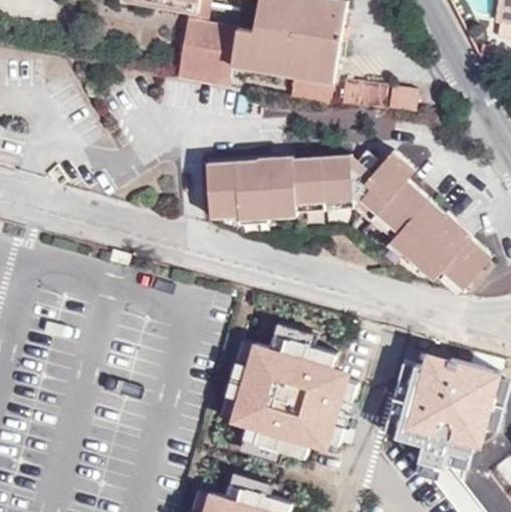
[(257,0),(252,32),(236,28),(230,65),(331,81),(345,1),(341,0),(122,0),(196,12),(197,0),(257,0)]
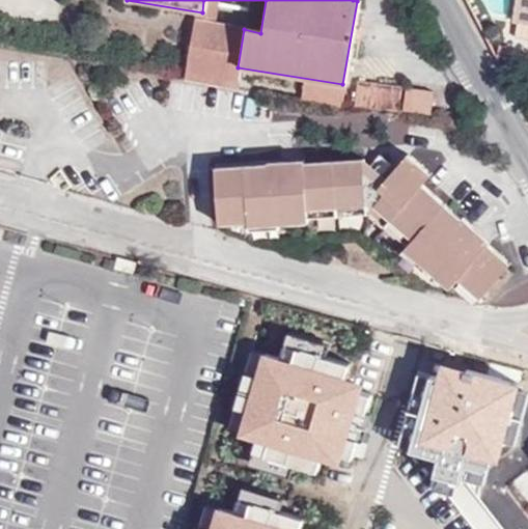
[(527,0),(515,0),(510,23),(512,24),(527,26),(527,0)]
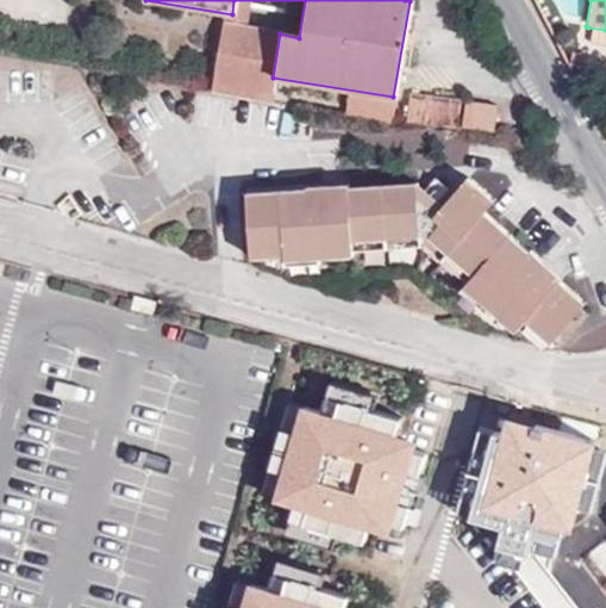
[(214,94),(268,104),(273,78),(280,33),(227,25),(214,94)]
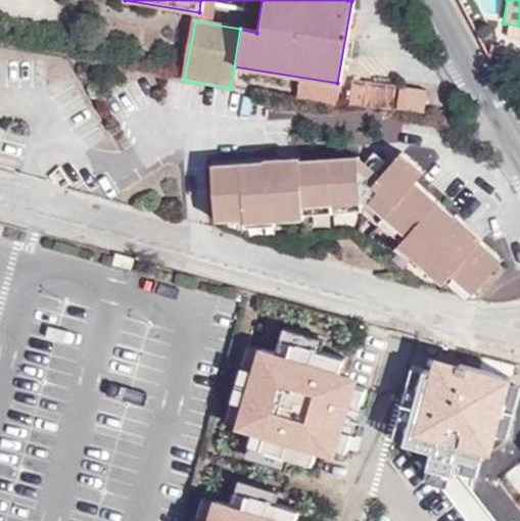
[(503,36),(519,39),(519,26),(505,24),(503,36)]
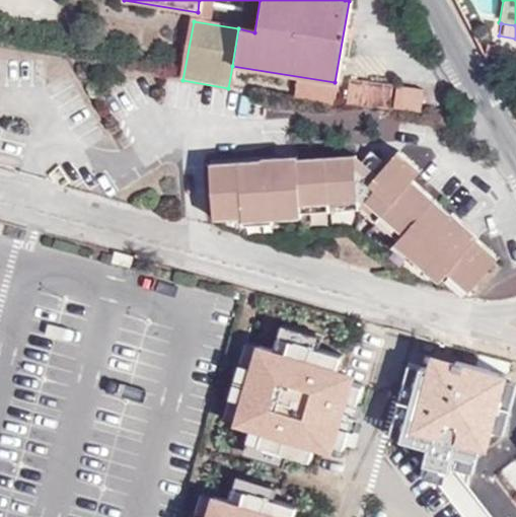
[(296,96),(332,101),(334,84),(298,79),(296,96)]
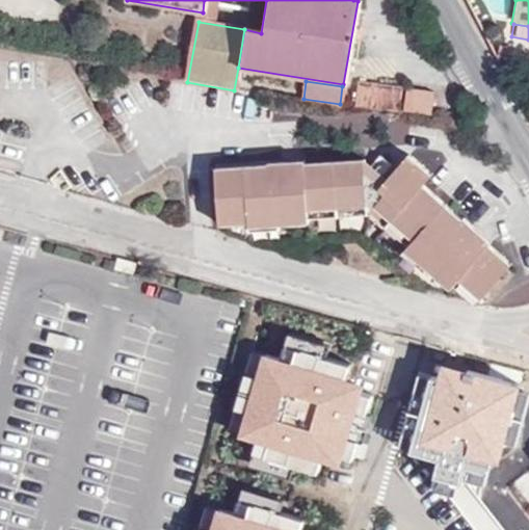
[(354,83),(352,107),(397,111),(399,87),(354,83)]
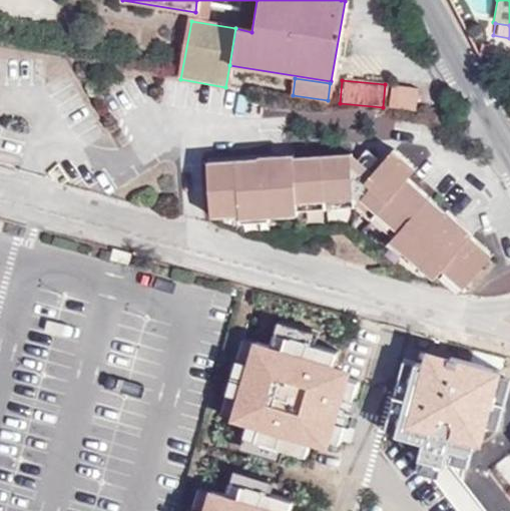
[(389,85),(387,107),(413,111),(417,88),(389,85)]
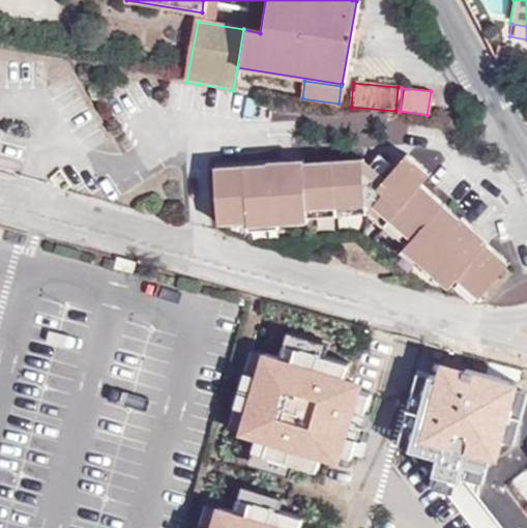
[(426,269),(445,288),(447,286),(455,277),(477,298),(506,264),(486,245),(488,241),(460,217),(457,218),(419,184),(428,175),(405,154),(384,178),(361,159),(212,168),(215,215),(243,214),(244,223),(265,221),(266,224),(275,224),(305,222),(305,218),(306,209),(372,206),(409,239),(404,246),(419,259),(417,262),(426,269)]
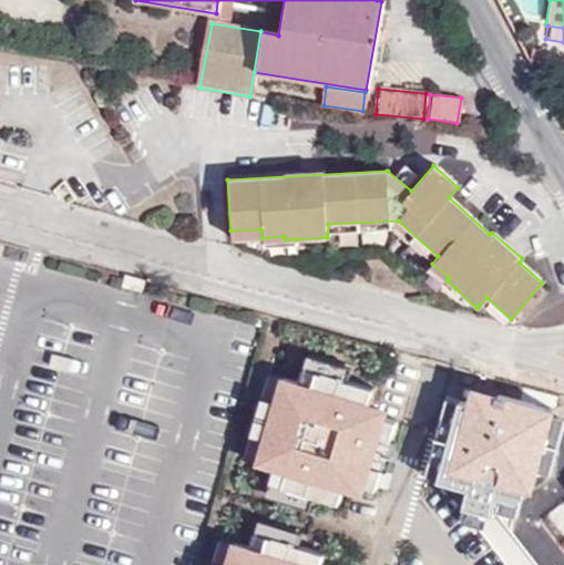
[(395,230),(432,263),(432,264),(438,256),(398,221),(328,224),(327,234),(395,230)]
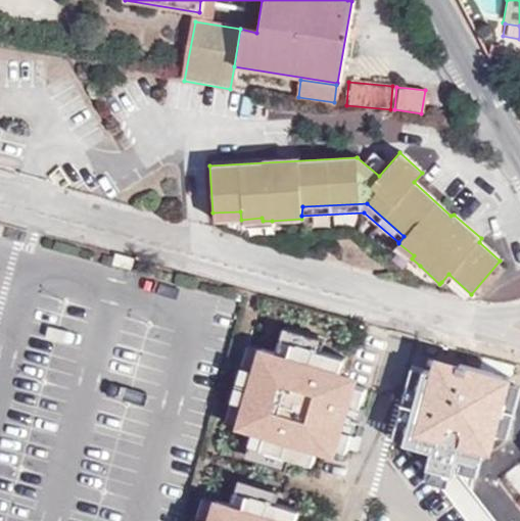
[(213,212),(213,221),(241,220),(240,211),(213,212)]
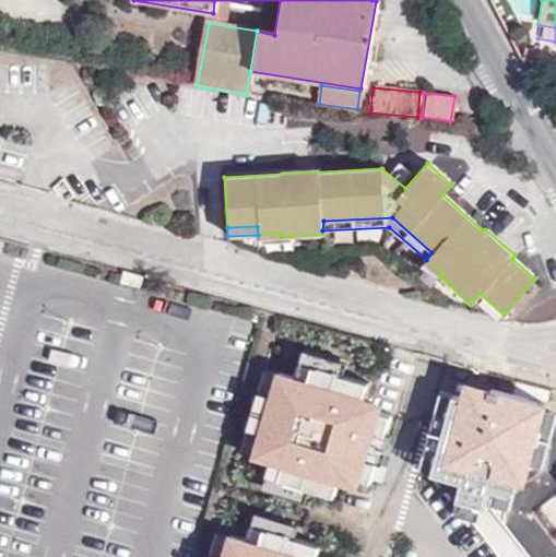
[(259,243),(291,241),(291,236),(281,236),(280,233),(258,235),(259,243)]
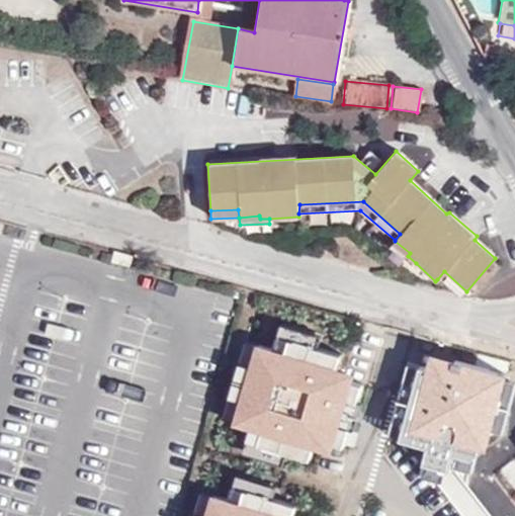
[(389,247),(413,267),(416,263),(408,256),(410,253),(395,241),(389,247)]
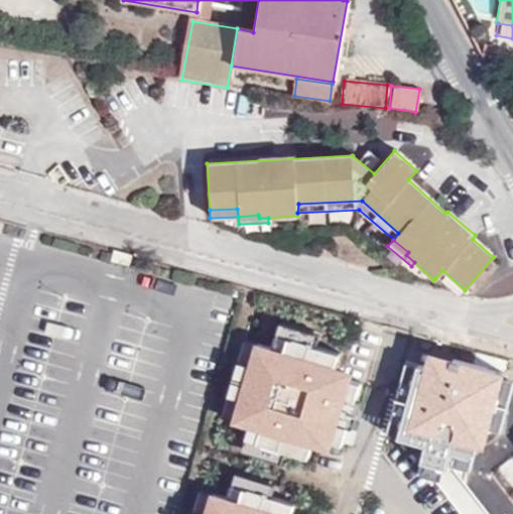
[(435,278),(458,298),(465,290),(442,270),(435,278)]
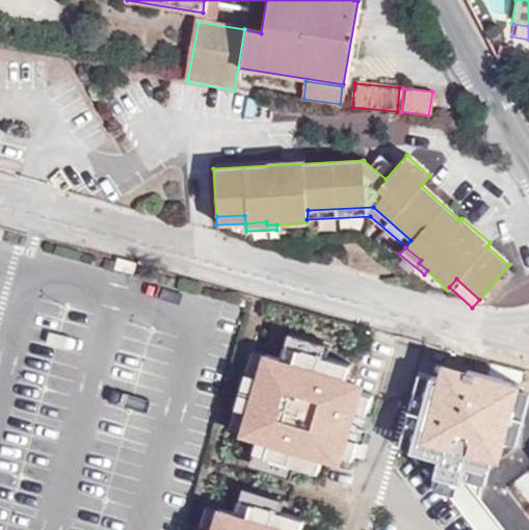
[(263,345),(237,427),(338,456),(366,376),(263,345)]
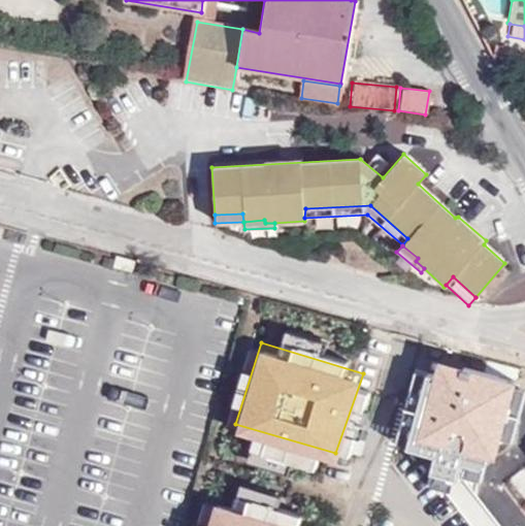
[(218,498),(208,525),(313,525),(218,498)]
